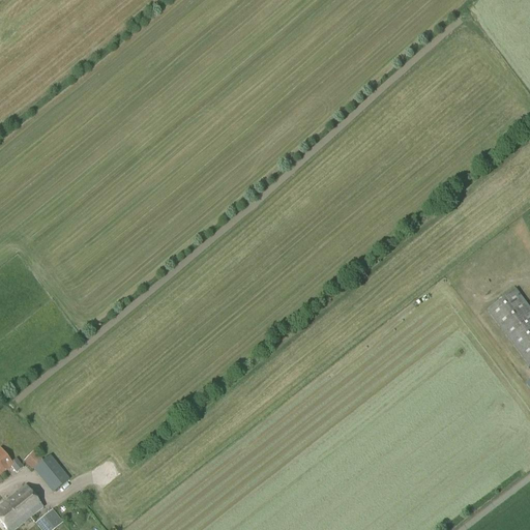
[(529,308),(516,290),(488,311),(529,366),(529,308)]
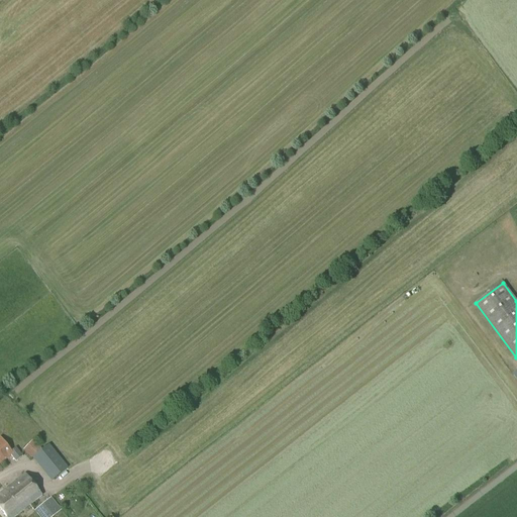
[(11,451),(0,438),(0,437),(0,464),(11,455),(16,462),(23,456),(16,448),(11,451)]
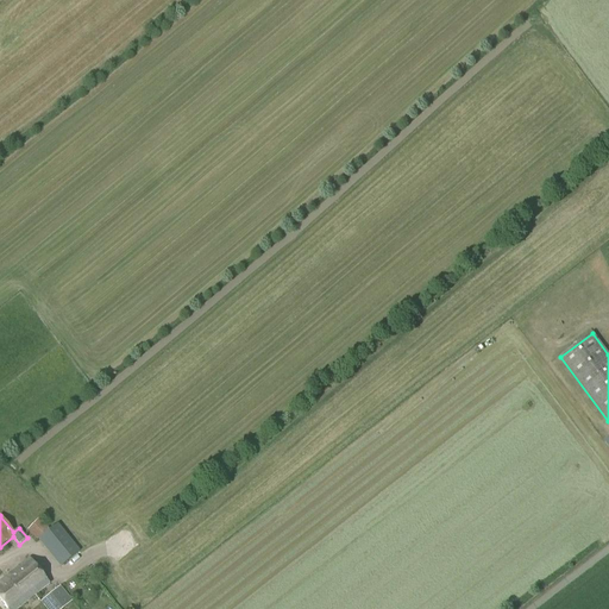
[(50,529),(38,519),(27,531),(37,540),(58,567),(80,552),(57,523),(50,529)]
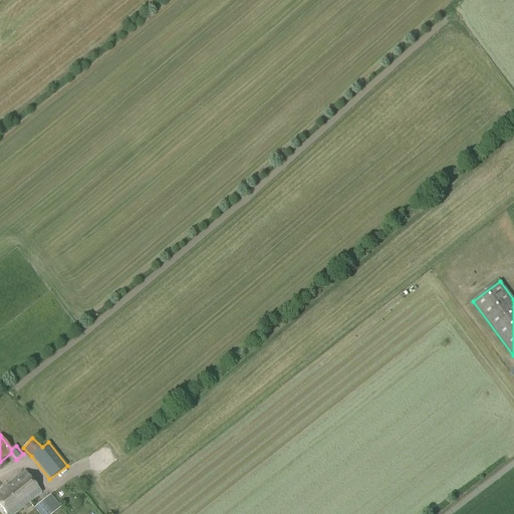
[(0,507),(5,513),(15,513),(42,493),(25,472),(0,491),(0,507)]
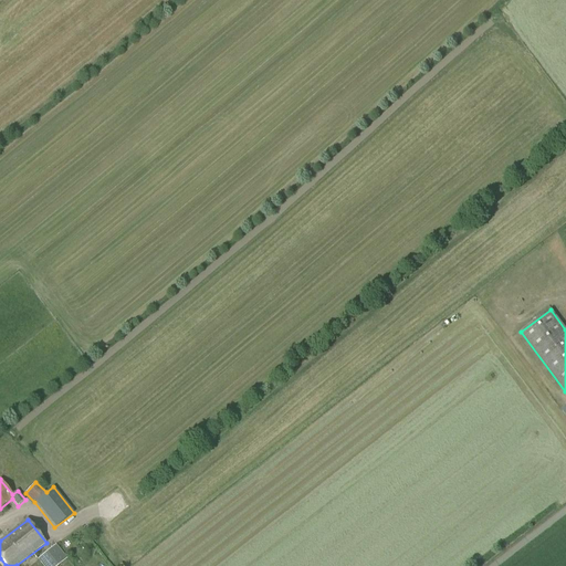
[(43,565),(58,565),(66,559),(55,546),(39,559),(43,565)]
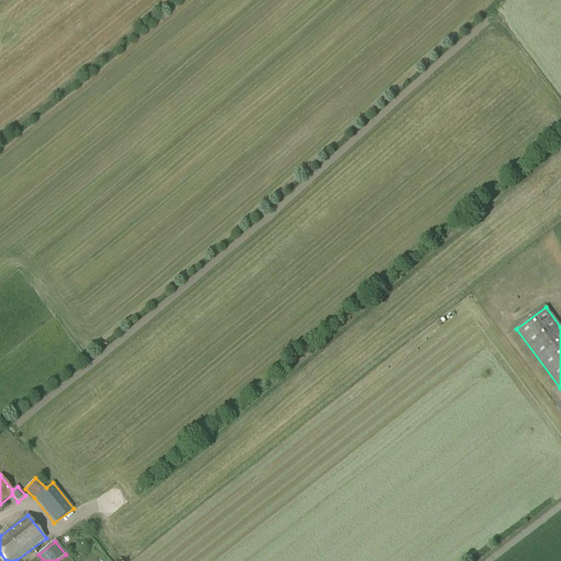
All buildings are outlined.
